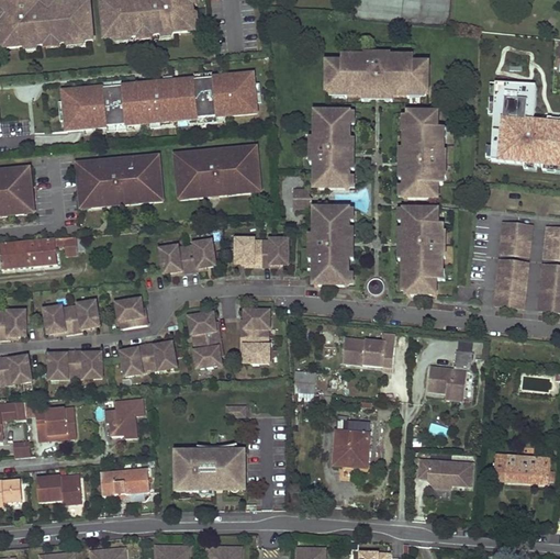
[(58,42),(92,38),(88,0),(77,0),(54,2),(42,3),(37,4),(36,0),(0,0),(0,20),(2,46),(45,43),(58,42)]
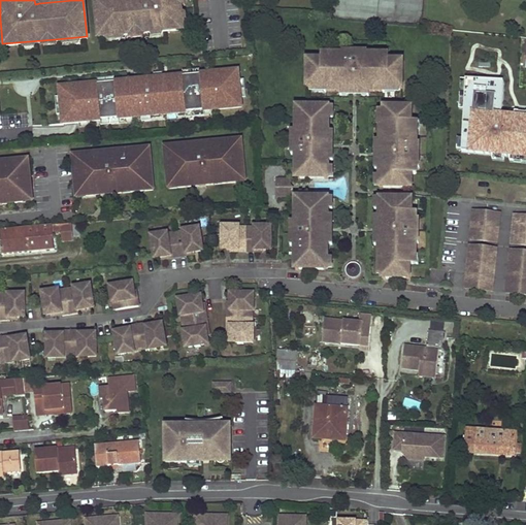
[(95,0),(98,35),(130,32),(141,31),(182,27),(179,2),(179,0),(95,0)]
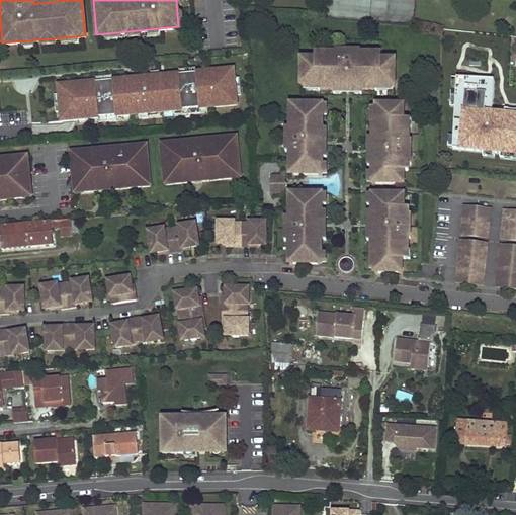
[(319,86),(332,87),(343,87),(350,87),(361,87),(374,87),(374,84),(391,84),(394,84),(394,57),(380,57),(380,53),(372,53),(371,51),(359,51),(357,53),(348,53),(346,53),(337,53),(335,51),(323,51),(321,53),(314,53),(314,56),(301,56),(299,83),(303,83),(319,83),(319,86)]
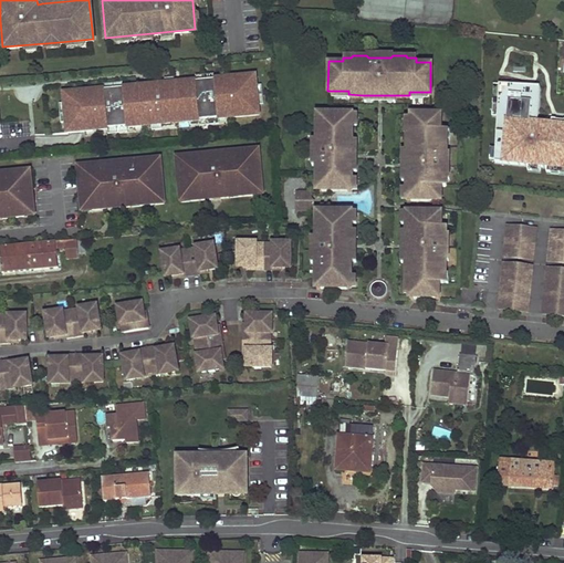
[(216,115),(257,112),(257,102),(254,83),(253,73),(212,76),(195,79),(173,80),(163,81),(147,82),(147,86),(143,86),(143,83),(122,85),(103,86),(62,90),(63,100),(64,120),(65,129),(106,125),(125,124),(167,120),(176,120),(198,117),(216,115)]
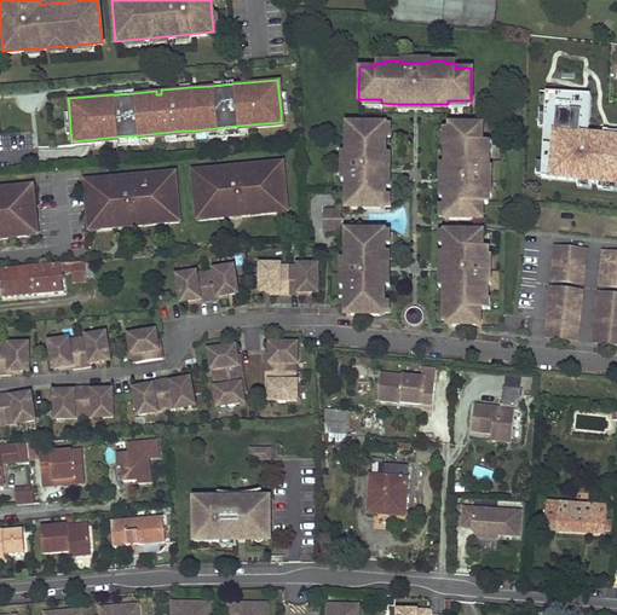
[(616,134),(601,133),(587,132),(580,132),(580,125),(587,125),(589,92),(545,88),(542,125),(541,158),(540,172),(540,174),(577,178),(590,179),(598,180),(616,181),(616,134)]
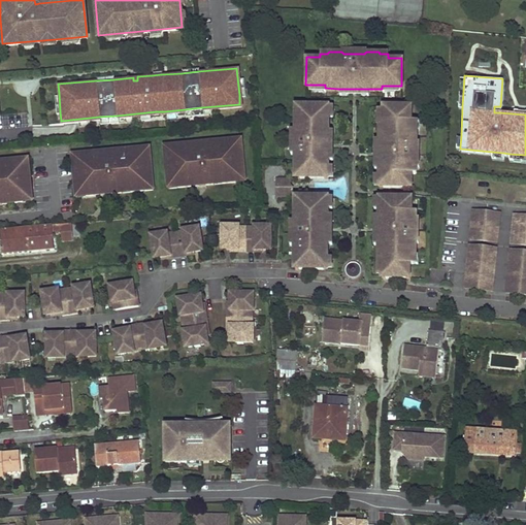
[(295,162),(295,175),(327,176),(327,164),(327,158),(327,146),(327,140),(328,129),(328,116),(328,104),(296,103),(295,118),(295,127),(295,138),(294,140),(294,152),(294,162),(295,162)]
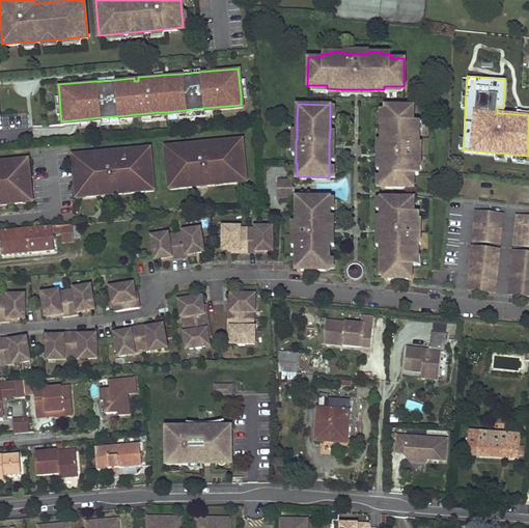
[(381,174),(381,186),(413,186),(413,172),(418,172),(418,166),(418,165),(416,163),(416,155),(416,153),(416,143),(418,141),(418,129),(416,127),(416,119),(413,119),(413,105),(385,105),(385,108),(385,124),(381,123),(381,124),(381,138),(381,149),(381,157),(381,168),(381,174)]
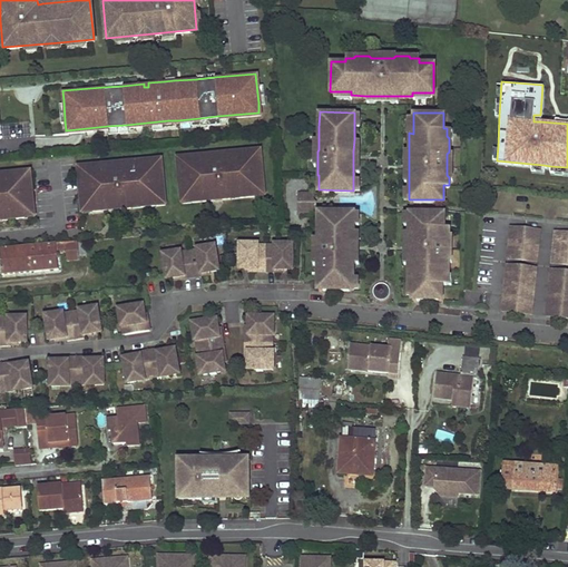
[(263,186),(261,154),(250,155),(250,148),(235,149),(235,155),(226,155),(226,150),(209,152),(211,156),(202,157),(201,153),(186,154),(186,160),(177,162),(179,194),(189,193),(191,199),(205,198),(205,194),(214,193),(221,193),(222,197),(231,196),(229,192),(238,191),(238,195),(254,194),(253,187),(263,186)]
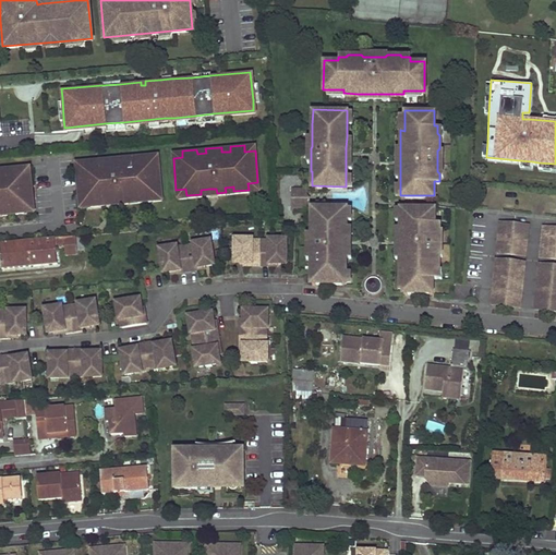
[(158,160),(148,160),(147,154),(132,156),(133,160),(124,161),(124,156),(108,158),(109,163),(100,163),(99,158),(85,160),(86,167),(75,168),(79,200),(88,198),(89,205),(104,203),(104,198),(112,197),(119,197),(119,202),(129,201),(128,196),(136,195),(136,200),(152,198),(150,192),(160,192),(158,160)]
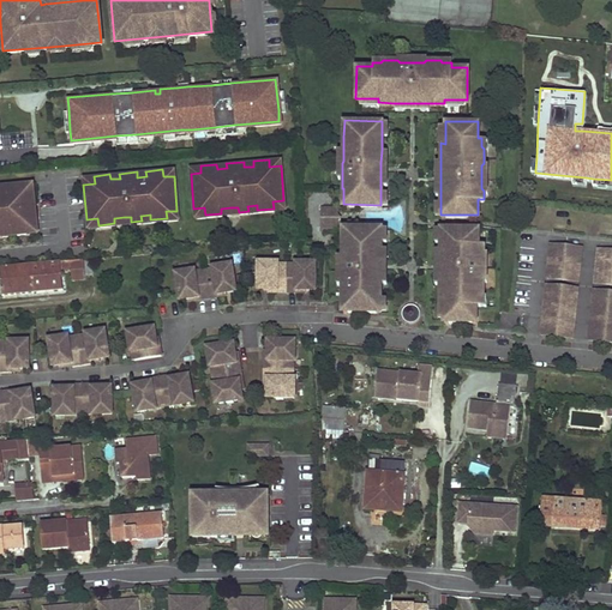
[(36,224),(33,189),(22,189),(22,182),(5,185),(5,189),(0,189),(0,234),(0,229),(10,228),(10,234),(25,231),(25,224),(36,224)]
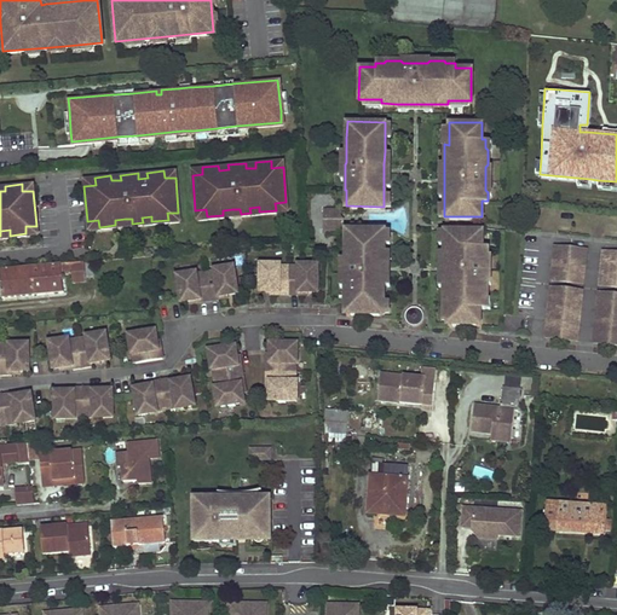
[(345,296),(345,312),(382,313),(382,300),(384,284),(384,270),(384,262),(384,249),(384,242),(384,228),(346,228),(346,244),(345,244),(345,256),(345,270),(345,271),(345,285),(345,296)]
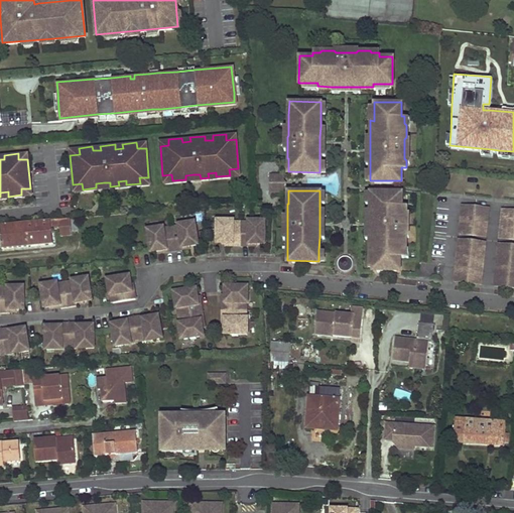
[(372,266),(372,269),(399,270),(399,256),(403,256),(403,249),(405,247),(405,235),(403,233),(403,224),(403,222),(403,213),(405,212),(405,211),(405,205),(401,205),(401,191),(370,190),(370,202),(370,209),(369,220),(369,226),(369,237),(369,250),(369,251),(372,251),(372,266)]
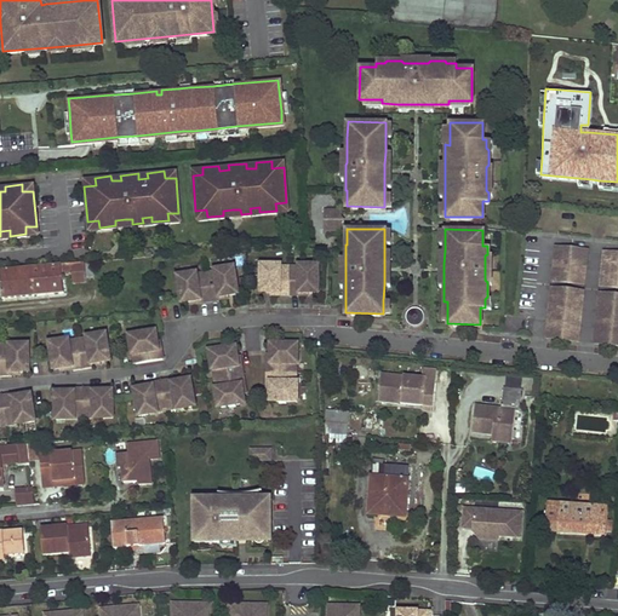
[(551,277),(583,281),(587,248),(555,245),(551,277)]
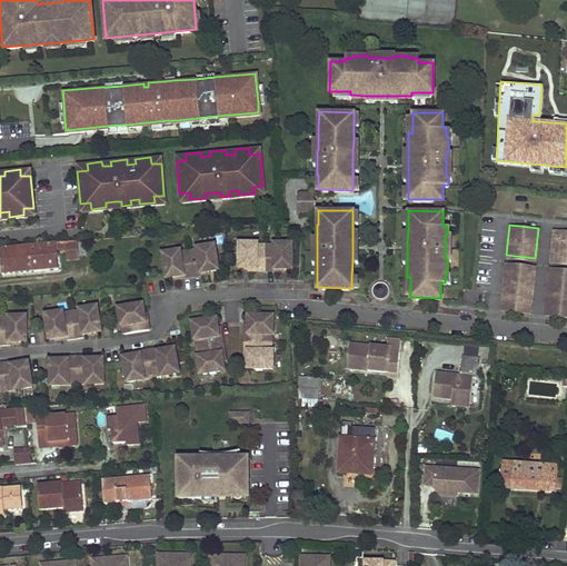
[(550,259),(566,261),(566,230),(553,229),(550,259)]
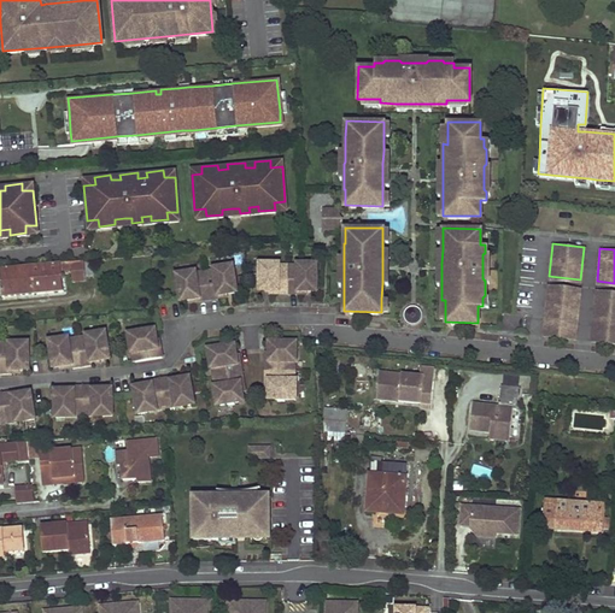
[(59,259),(60,270),(83,269),(82,258),(59,259)]
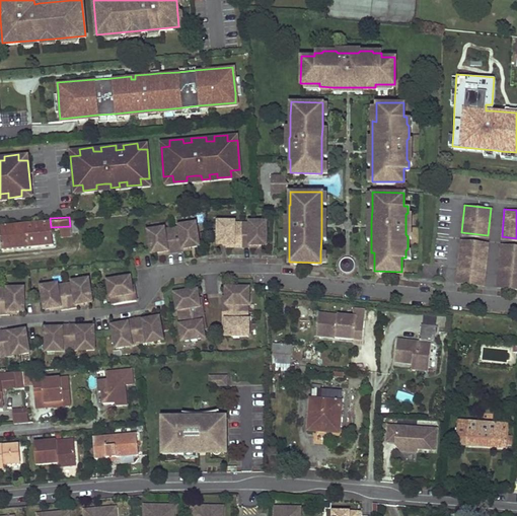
[(52,243),(51,227),(50,218),(0,223),(0,235),(1,247),(52,243)]
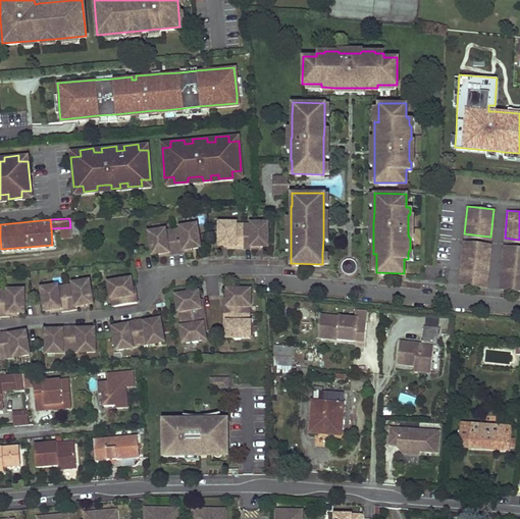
[(226,240),(226,244),(226,247),(241,247),(244,247),(259,247),(259,244),(259,240),(266,240),(266,237),(268,237),(268,230),(266,230),(266,221),(258,221),(258,223),(251,223),(250,229),(243,229),(235,229),(235,223),(227,222),(227,221),(218,220),(218,229),(217,229),(217,236),(218,236),(218,240),(226,240)]
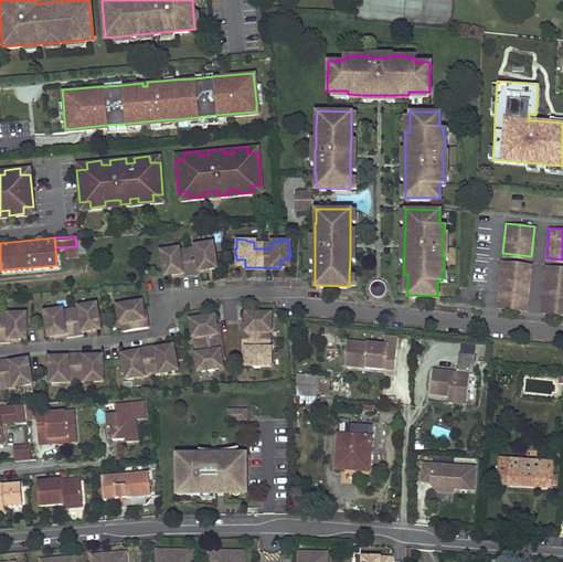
[(254,248),(263,248),(263,240),(246,240),(246,241),(254,242),(254,248)]
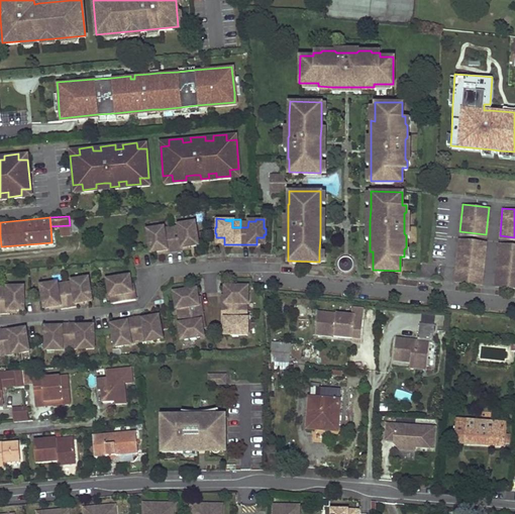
[(255,219),(240,219),(240,227),(247,227),(248,221),(255,221),(255,219)]
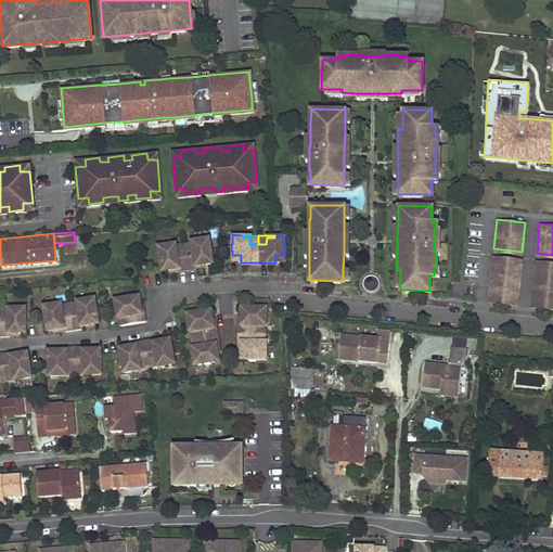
[(169,267),(170,270),(185,268),(189,268),(189,267),(204,265),(203,261),(203,258),(211,256),(210,253),(211,253),(211,246),(209,246),(208,236),(198,238),(200,240),(191,242),(192,248),(184,249),(176,252),(175,244),(167,245),(166,243),(157,245),(158,254),(157,255),(158,261),(159,260),(161,265),(169,264),(169,267)]
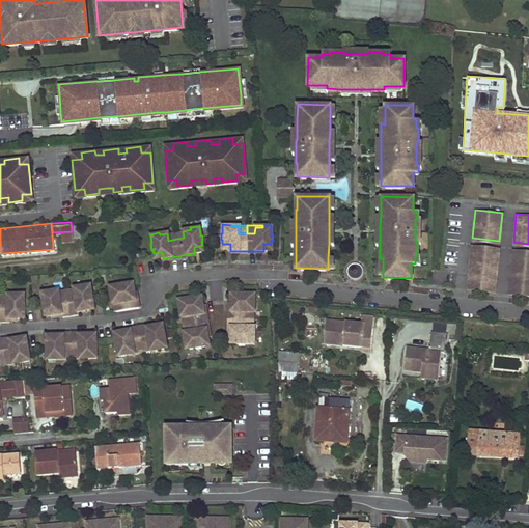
[(190,227),(174,230),(176,239),(184,238),(183,231),(191,229),(190,227)]
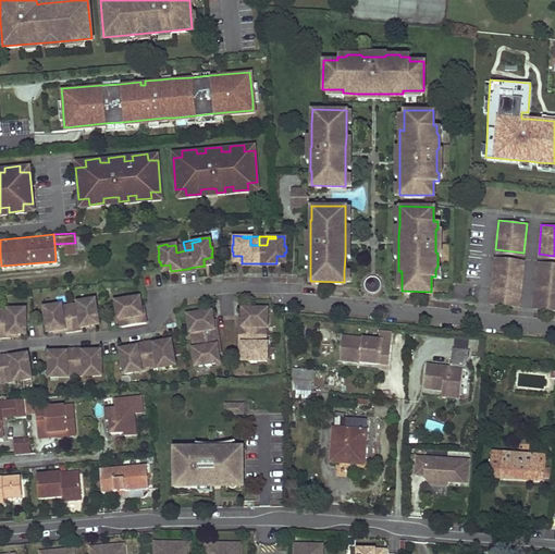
[(183,242),(167,244),(168,246),(175,245),(176,253),(185,250),(183,242)]
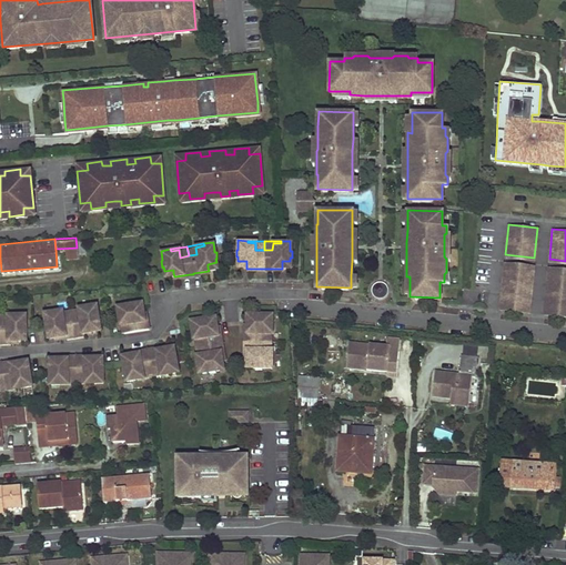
[(528,310),(533,265),(504,262),(499,306),(528,310)]
